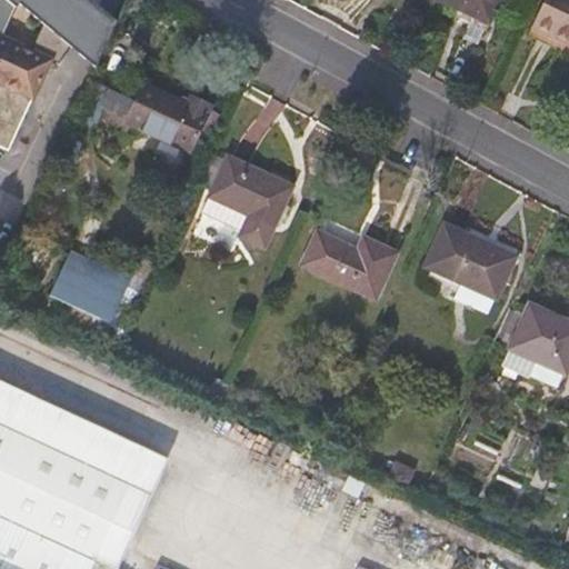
[(117,23),(89,0),(0,0),(0,143),(10,149),(33,100),(51,62),(59,68),(72,50),(96,68),(117,23)]
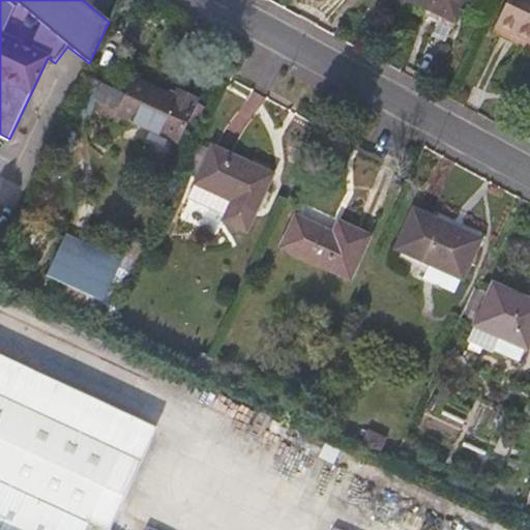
[(408,0),(455,22),(465,0),(408,0)]
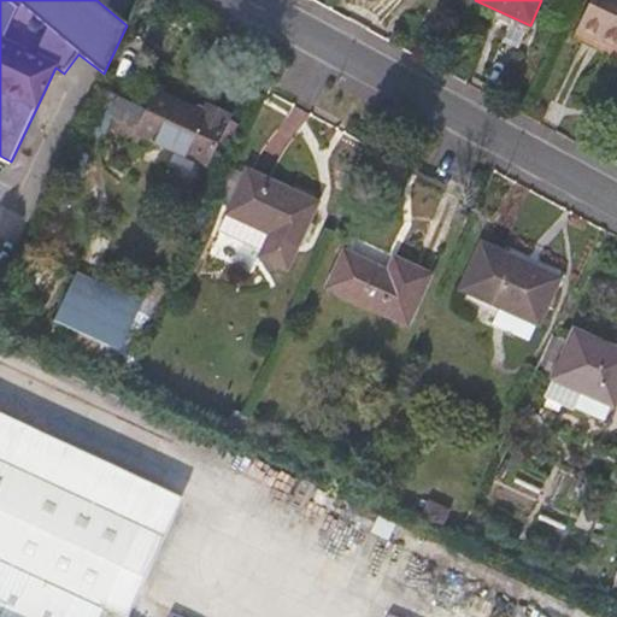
[(616,0),(589,0),(576,30),(616,48),(616,0)]
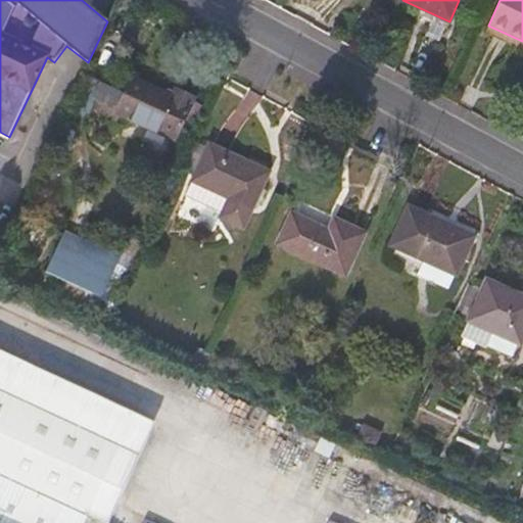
[(124,96),(132,80),(123,76),(115,92),(124,96)]
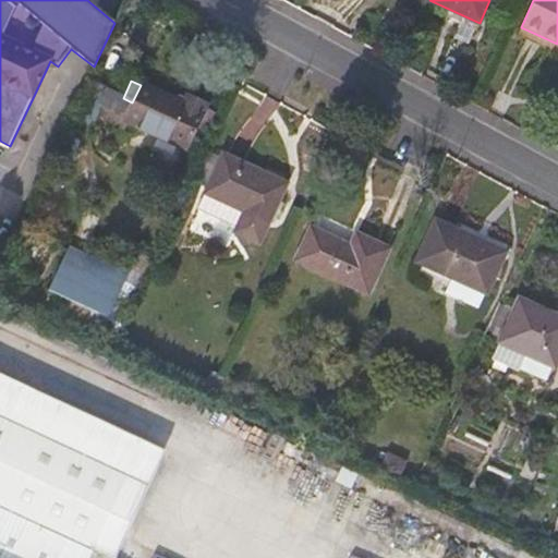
[(112,92),(91,82),(77,110),(99,120),(112,92)]
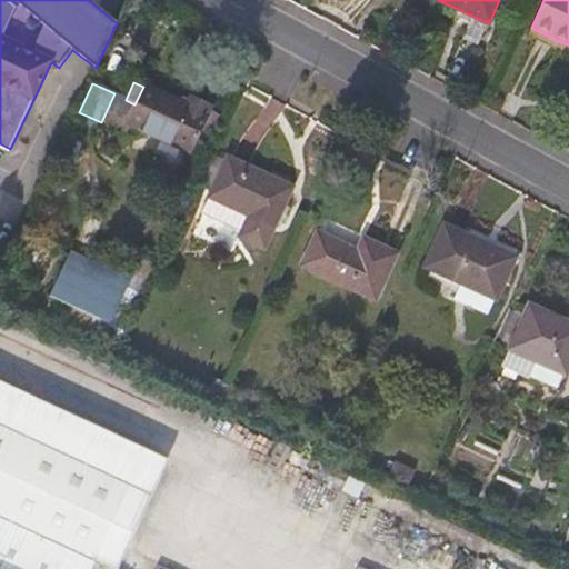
[(187,105),(143,85),(143,87),(135,105),(120,137),(185,166),(195,143),(209,111),(211,107),(191,97),(187,105)]
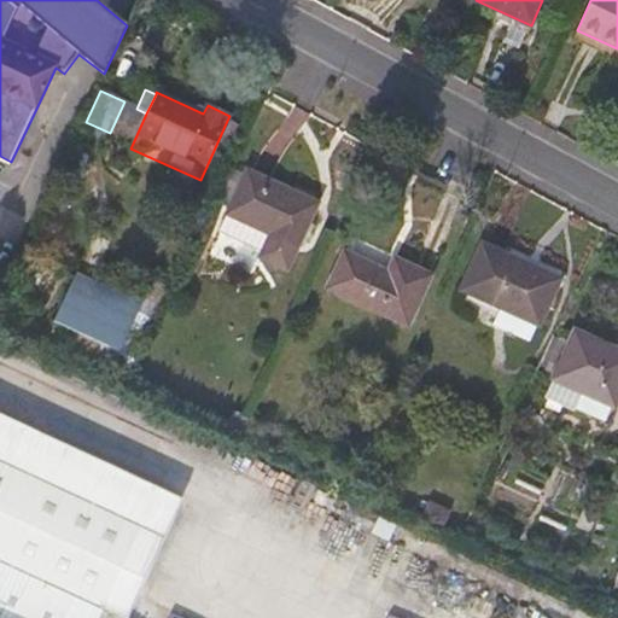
[(238,126),(227,121),(211,156),(223,161),(238,126)]
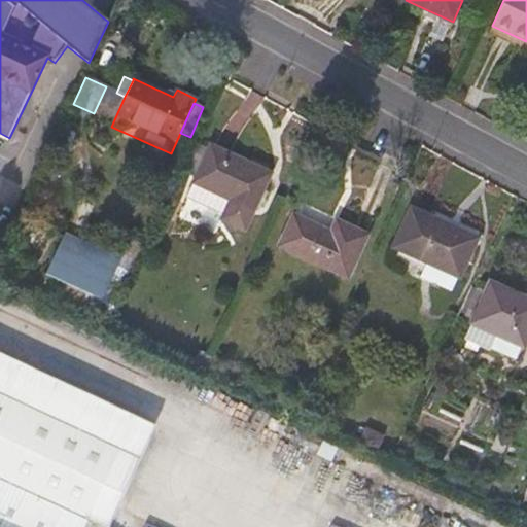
[(195,180),(210,148),(198,142),(182,174),(195,180)]
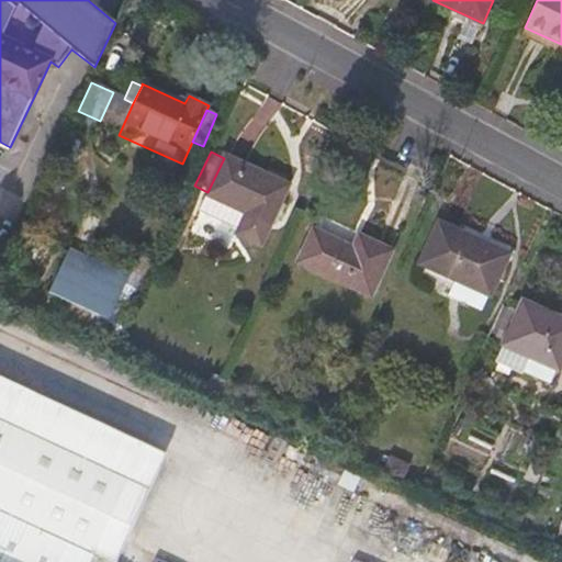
[(208,192),(206,194),(246,213),(237,234),(261,246),(289,186),(225,155),(224,158),(208,192)]
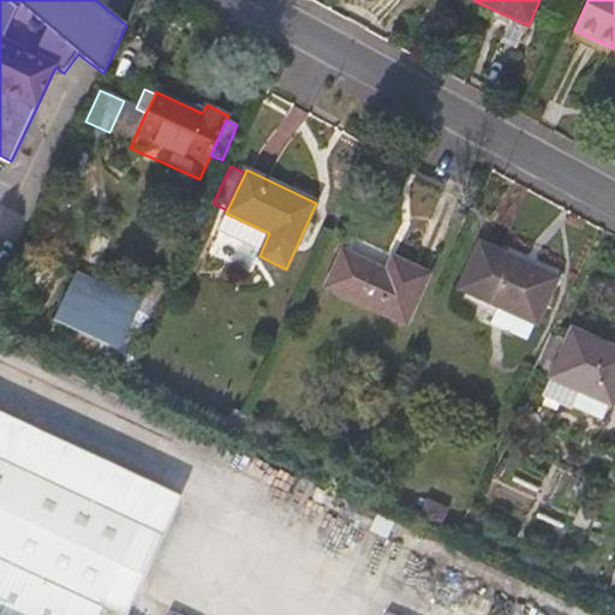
[(559,278),(479,242),(459,288),(537,324),(559,278)]
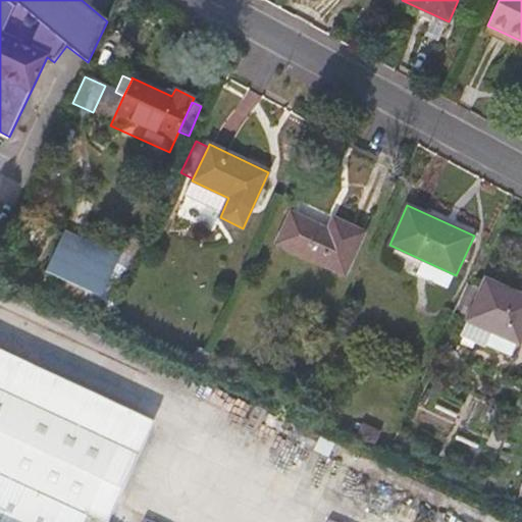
[(277,243),(345,274),(363,232),(333,219),(328,230),(292,213),(277,243)]
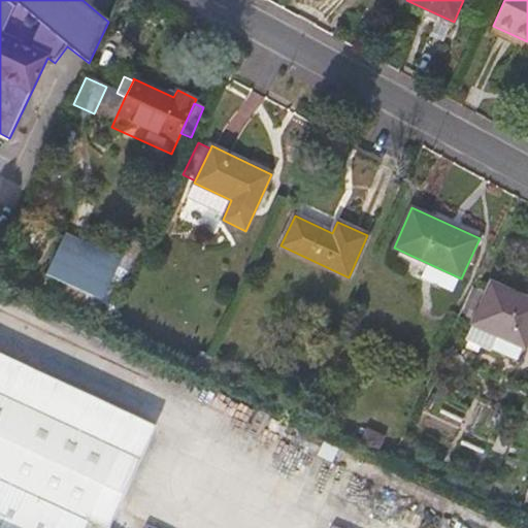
[(48,270),(103,296),(122,258),(66,232),(48,270)]
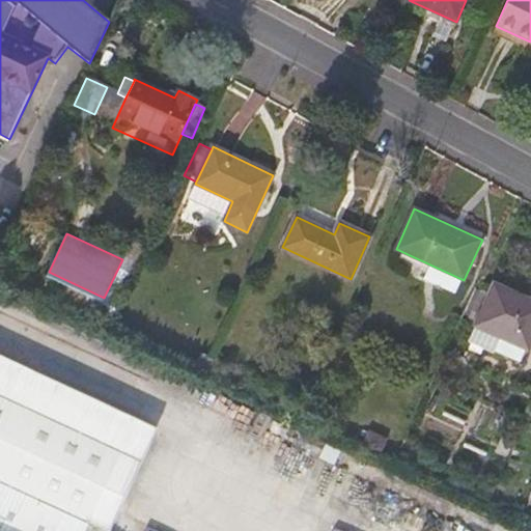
[(530,341),(530,301),(495,284),(469,341),(521,364),(530,341)]
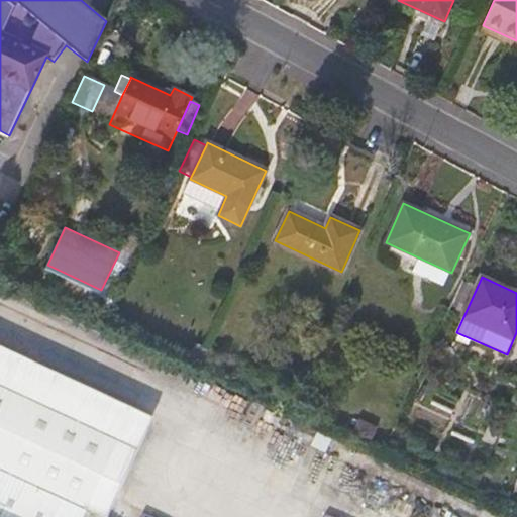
[(133,408),(0,345),(0,387),(98,432),(66,502),(86,511),(133,408)]
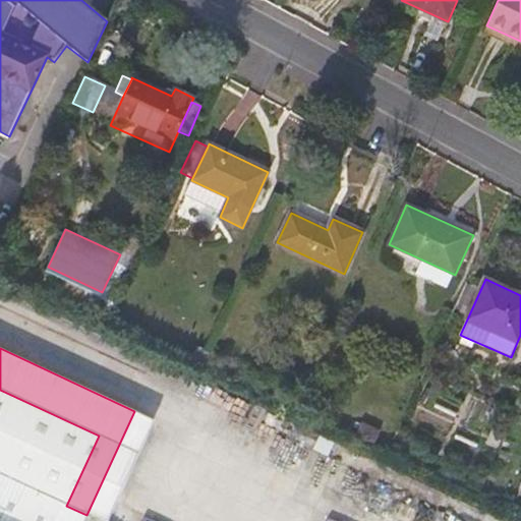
[(211,348),(205,361),(217,366),(222,354),(211,348)]
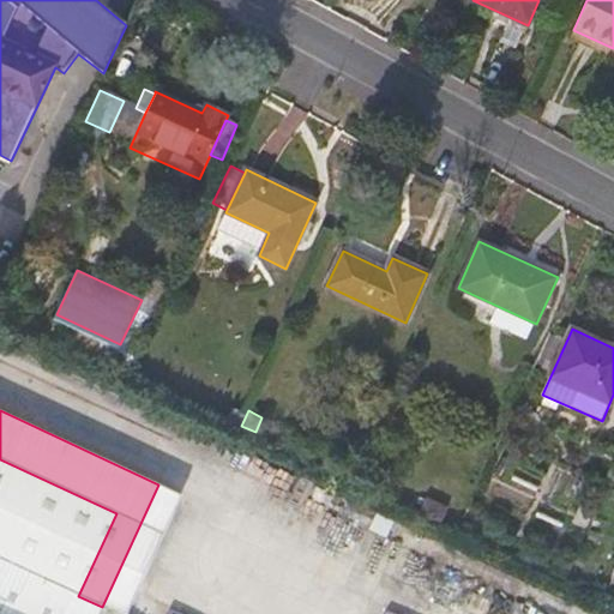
[(0,613),(97,613),(102,607),(78,596),(116,513),(0,459),(0,613)]
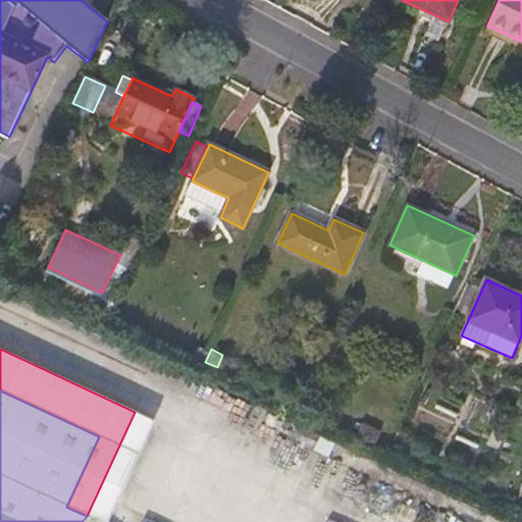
[(380,433),(362,424),(357,434),(376,444),(380,433)]
